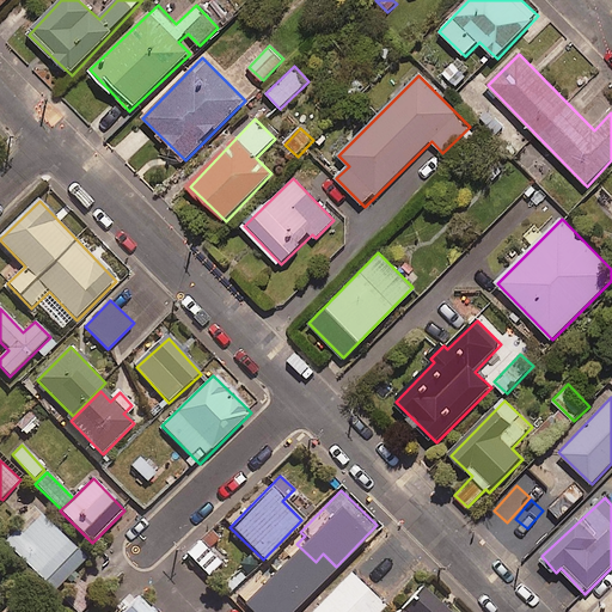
[(87,561),(43,515),(10,548),(54,593),(87,561)]
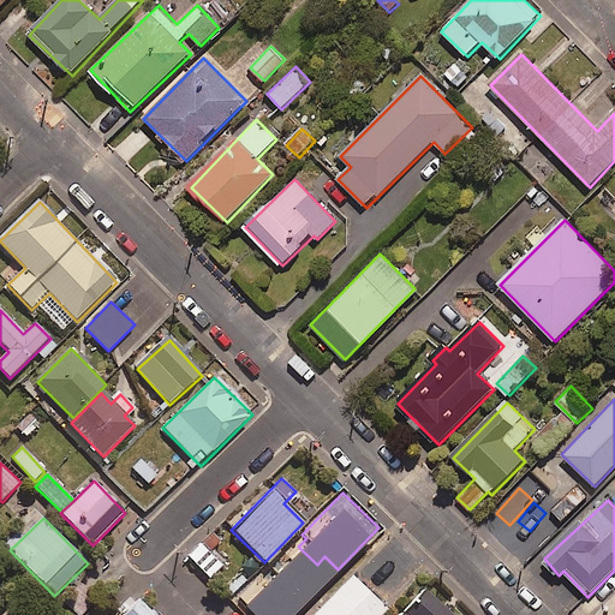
[(224,566),(202,545),(189,559),(210,579),(224,566)]
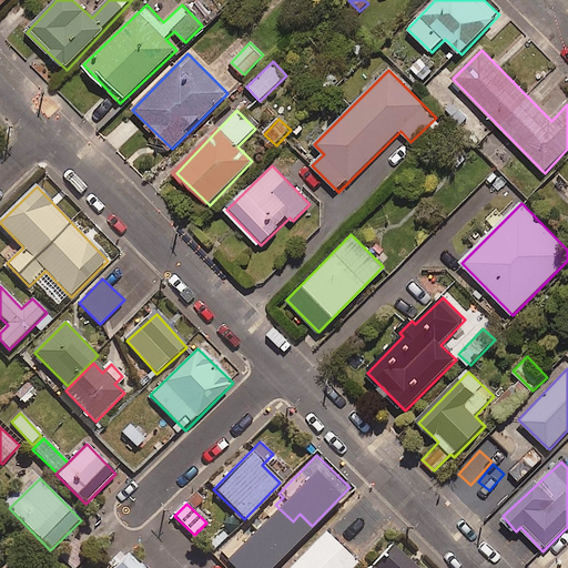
[(355,567),(358,566),(326,535),(293,567),(355,567)]
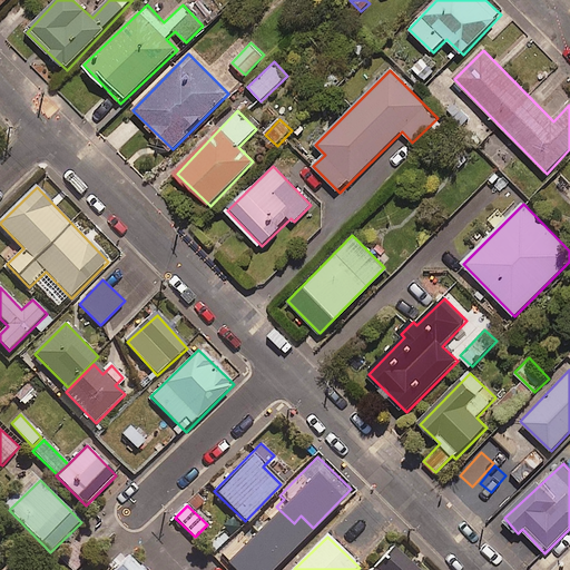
[(80,569),(92,560),(78,544),(61,559),(71,569),(80,569)]
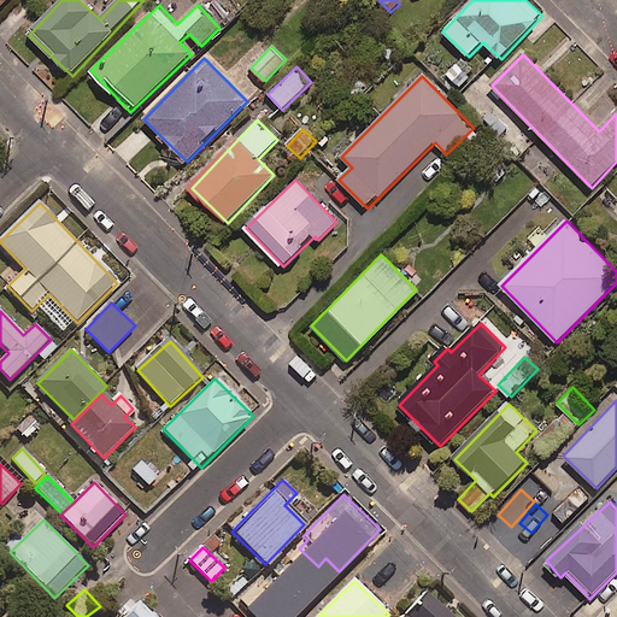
[(451,616),(430,597),(409,616),(451,616)]
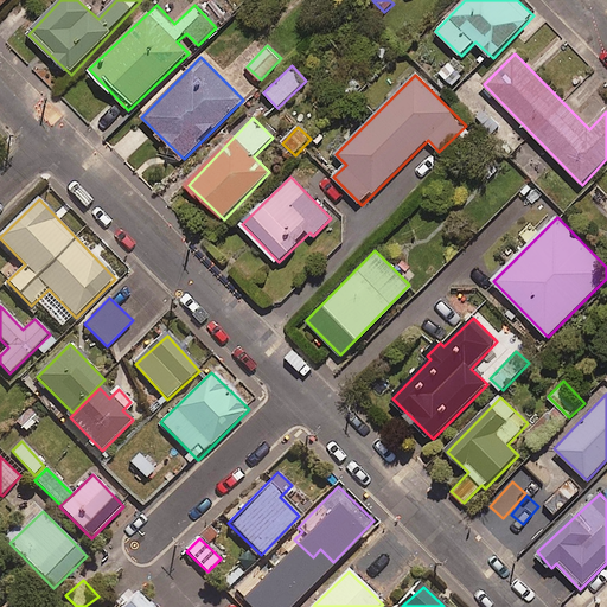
[(149,606),(135,592),(119,606),(149,606)]
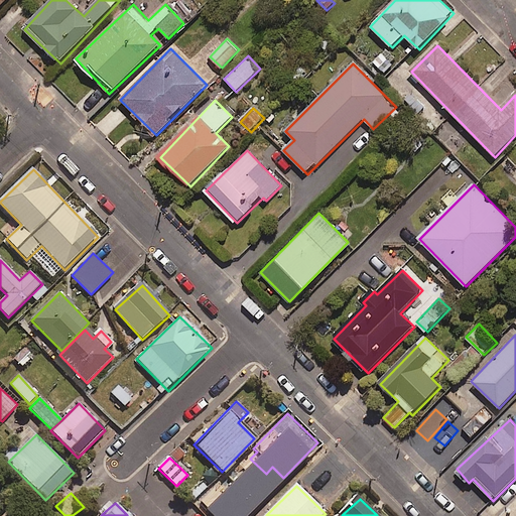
[(515,515),(515,503),(503,515),(515,515)]
